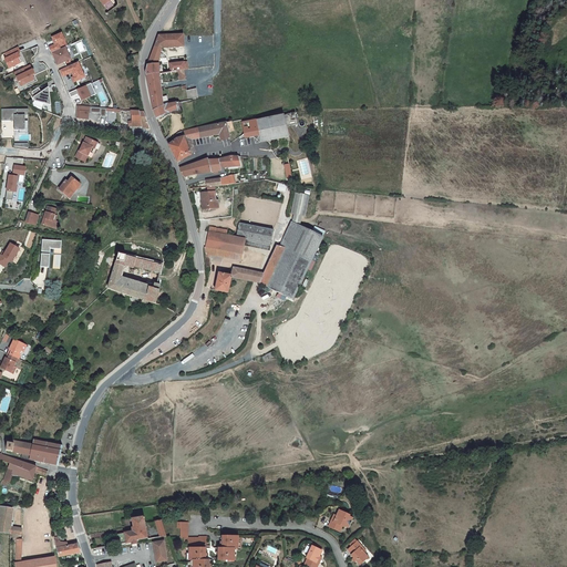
[(62,34),(52,39),(55,45),(50,49),(52,54),(65,48),(68,47),(62,34)]
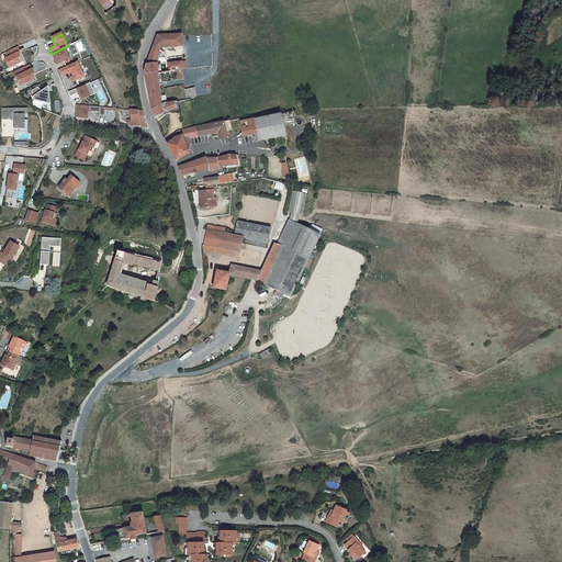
[(182,34),(158,35),(154,44),(157,45),(157,47),(158,48),(176,47),(175,43),(178,43),(178,47),(183,46),(182,34)]
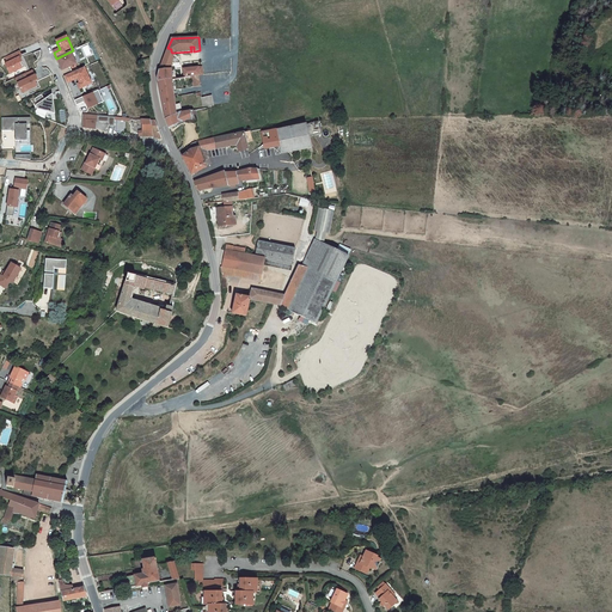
[(167,48),(159,71),(170,69),(173,53),(172,53),(171,51),(171,49),(167,48)]
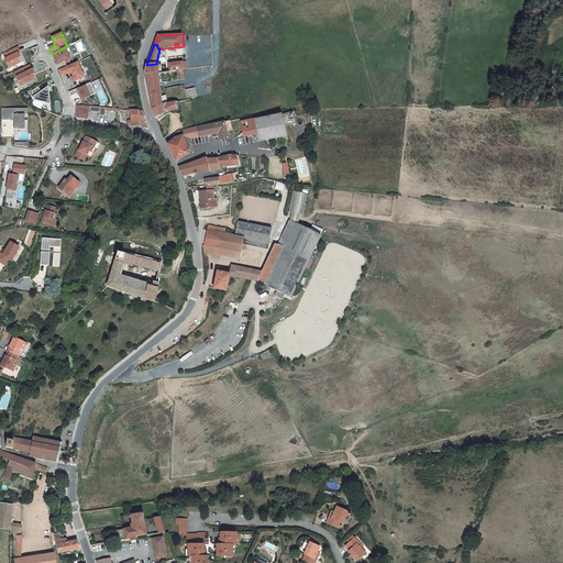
[(19,47),(7,53),(9,58),(7,59),(10,68),(21,63),(19,59),(21,57),(20,53),(21,53),(19,47)]
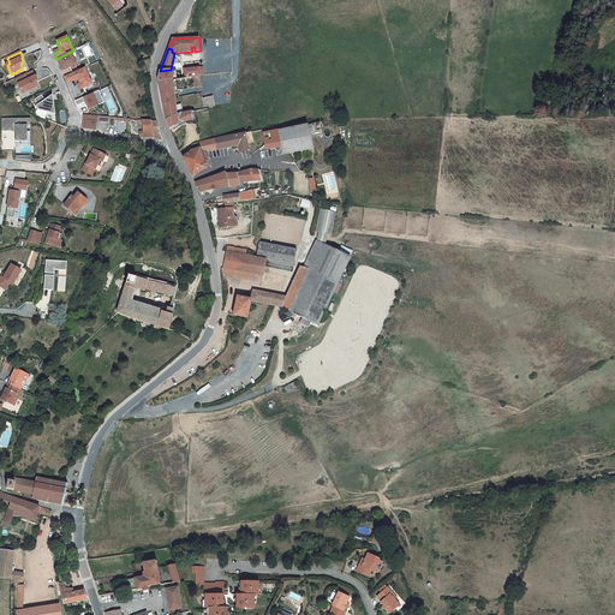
[(71,52),(57,59),(59,64),(60,63),(64,71),(77,65),(71,52)]
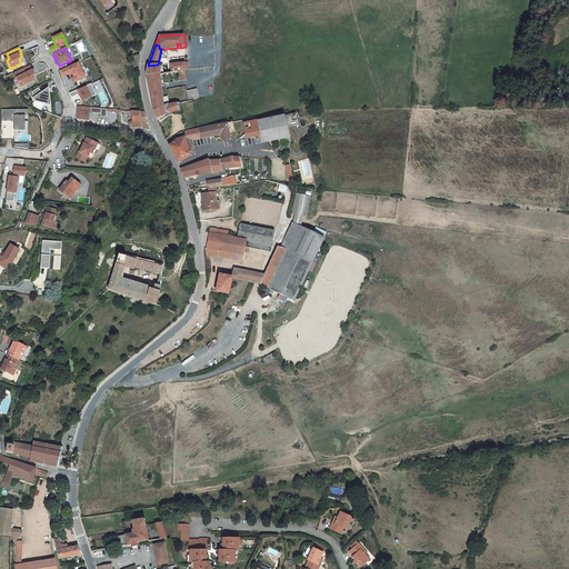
[(79,63),(67,69),(69,72),(71,71),(72,73),(75,78),(72,79),(75,83),(86,79),(79,63)]
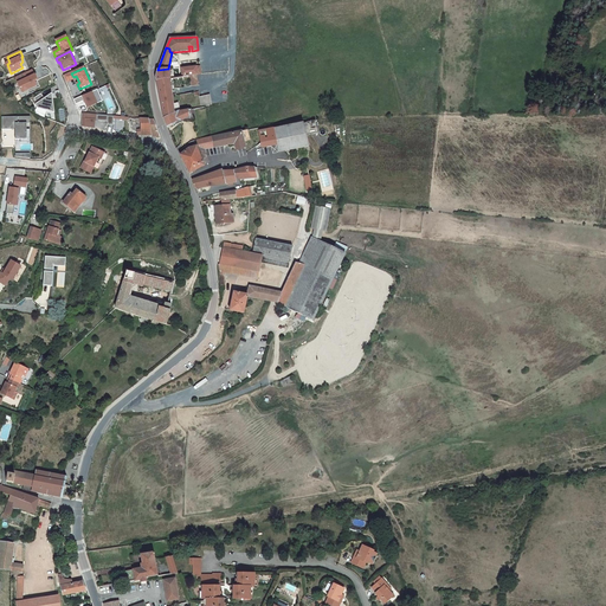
[(169,70),(169,69),(168,69),(158,70),(156,76),(156,78),(156,81),(161,107),(173,104),(168,79),(169,70)]
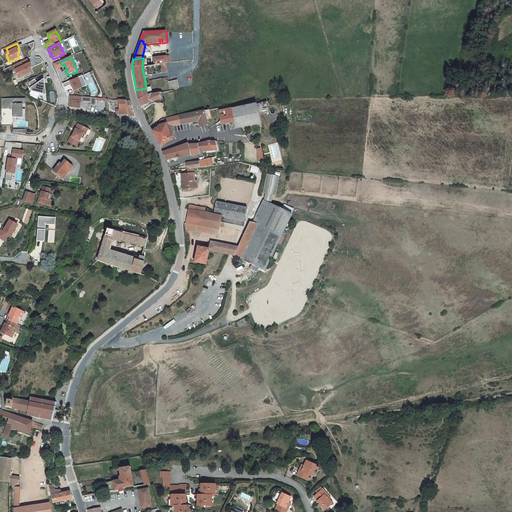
[(60,62),(54,64),(56,70),(65,66),(64,64),(62,65),(60,62)]
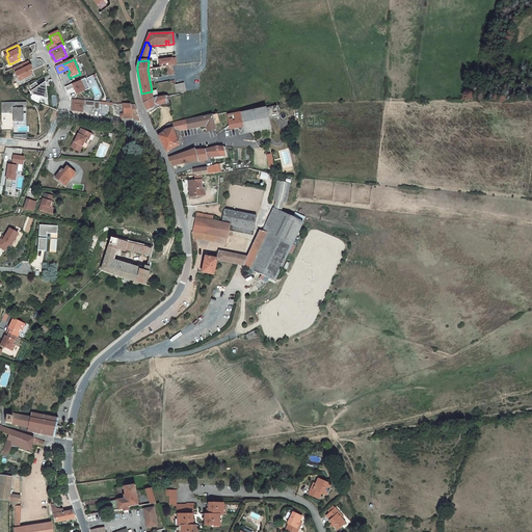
[(31,67),(17,73),(21,81),(33,76),(31,72),(33,71),(31,67)]
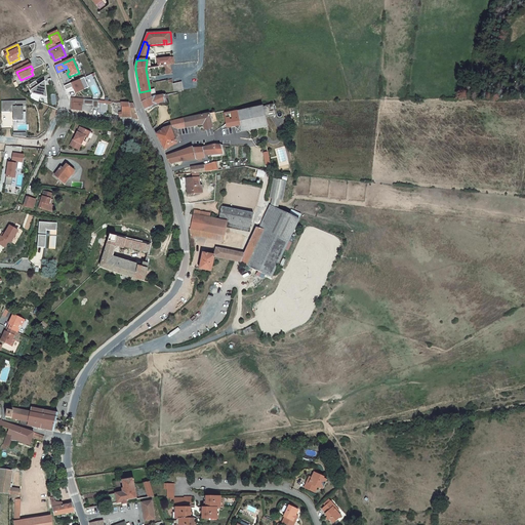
[(85,78),(65,87),(66,91),(72,88),(73,91),(75,90),(76,93),(89,88),(85,78)]
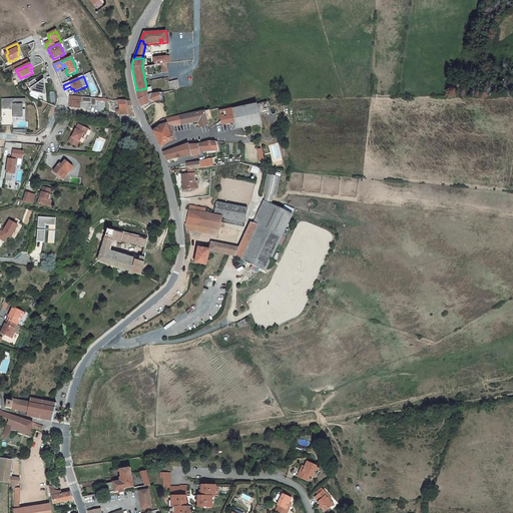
[(36,79),(30,83),(33,87),(32,88),(32,91),(47,95),(45,79),(38,83),(36,79)]
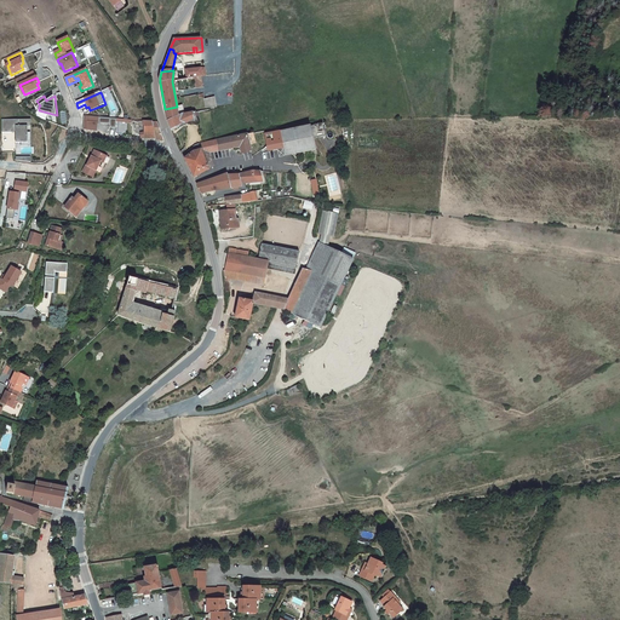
[(207,109),(211,108),(211,109),(218,108),(217,98),(206,99),(207,109)]
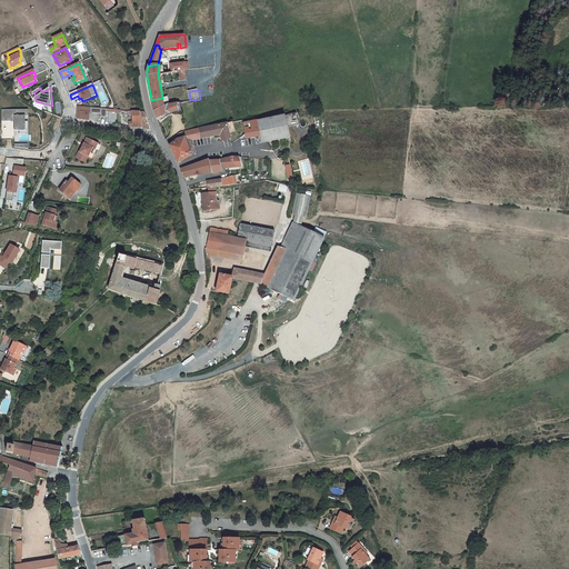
[(155,111),(166,106),(165,98),(163,98),(162,99),(162,98),(151,100),(155,111)]
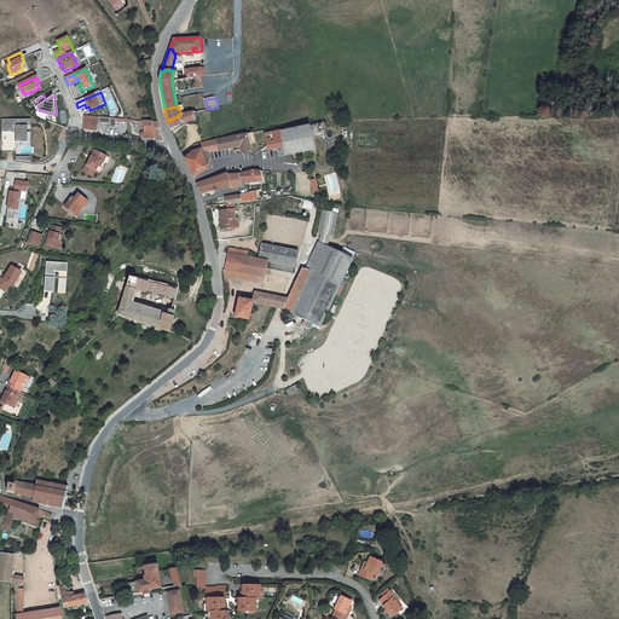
[(185,114),(185,115),(187,122),(187,123),(189,125),(191,125),(198,123),(196,113),(185,114)]
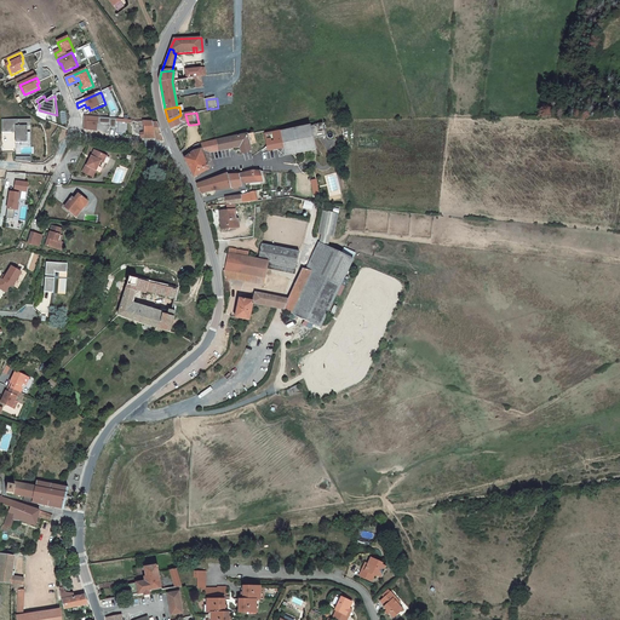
[(188,122),(185,115),(184,114),(181,115),(168,121),(171,131),(172,131),(188,122)]
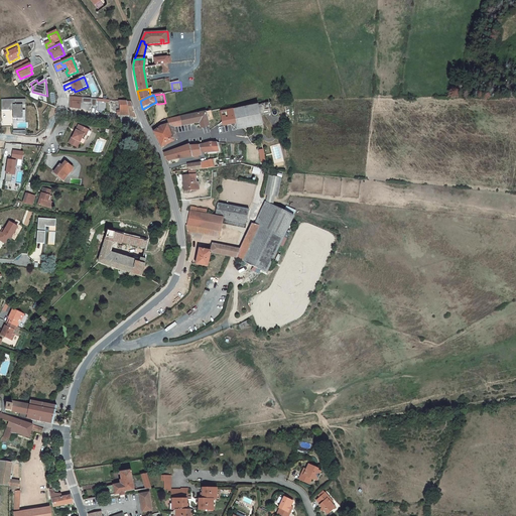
[(83,98),(70,97),(70,107),(80,109),(81,103),(83,103),(83,98)]
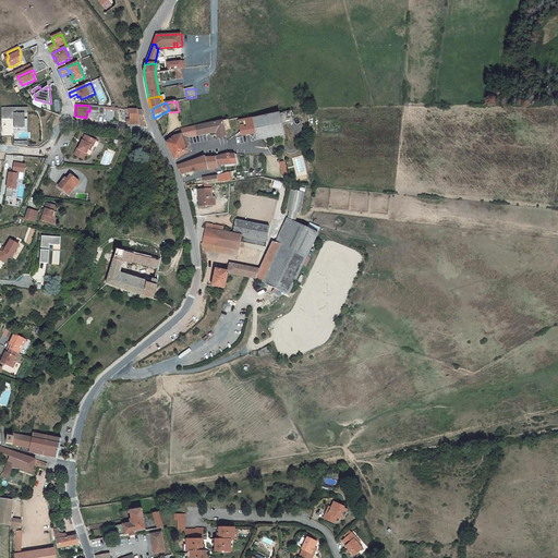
[(105,116),(105,109),(105,107),(89,106),(89,111),(99,112),(98,114),(105,116)]
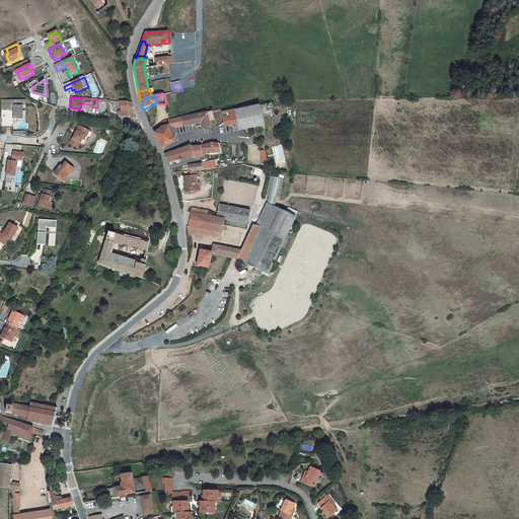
[(25,100),(1,100),(1,110),(9,110),(9,108),(13,108),(13,110),(13,120),(17,120),(23,120),(23,110),(23,105),(25,105),(25,100)]
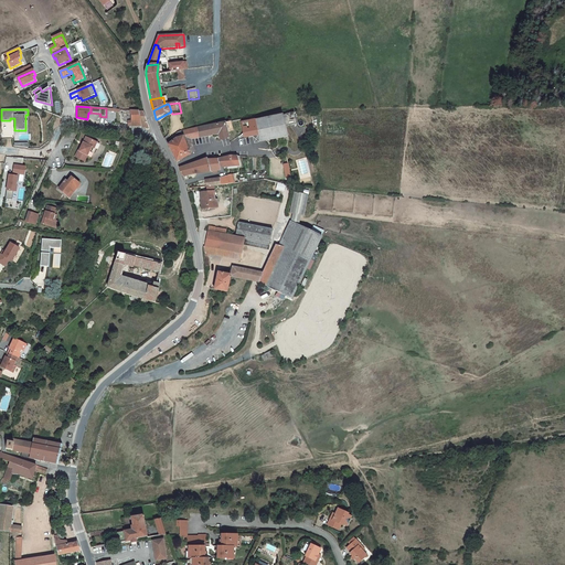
[(129,121),(129,126),(141,127),(149,126),(148,123),(146,114),(140,113),(140,112),(130,110),(131,121),(129,121)]
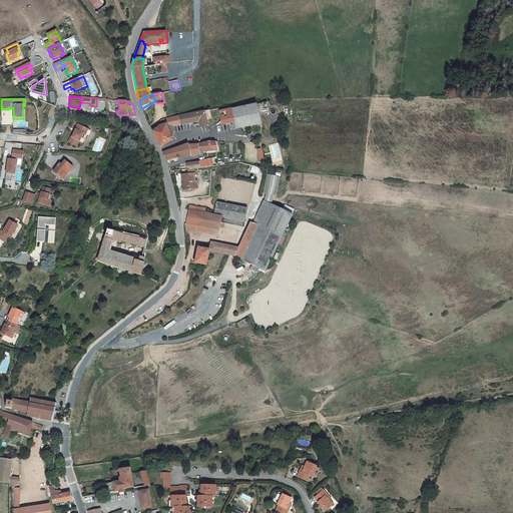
[(231,109),(231,110),(234,123),(235,130),(261,125),(257,105),(231,109)]
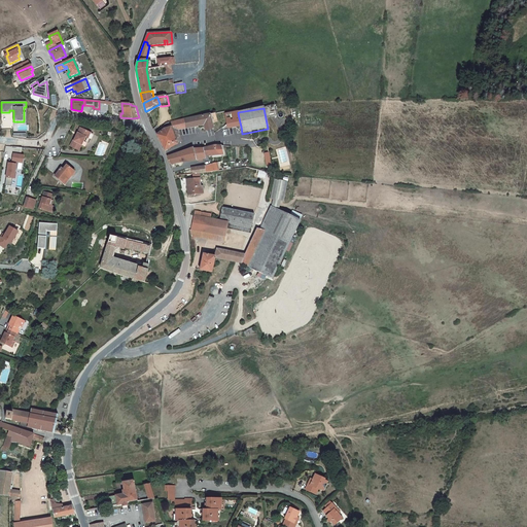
[(26,112),(24,112),(24,121),(18,121),(18,124),(27,124),(26,112)]
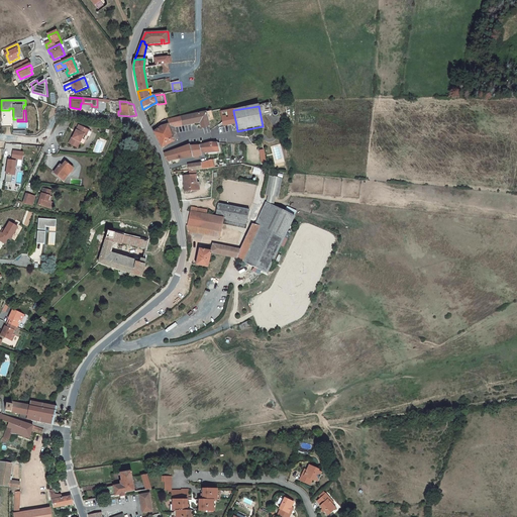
[(210,111),(179,118),(182,127),(200,122),(202,130),(209,128),(207,120),(212,118),(210,111)]
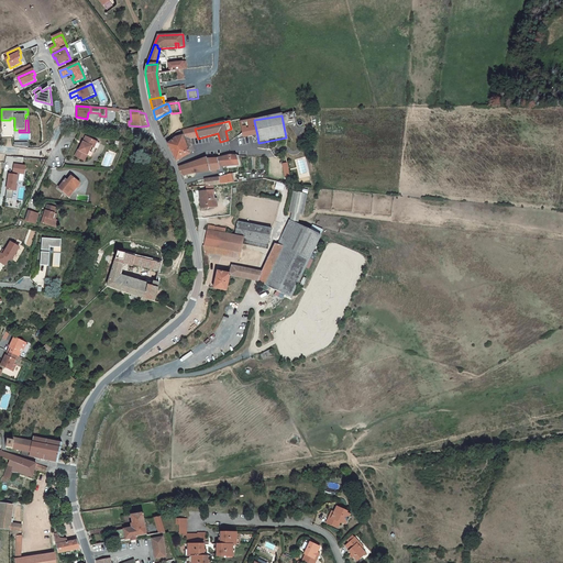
[(254,121),(241,122),(244,138),(257,135),(254,121)]
